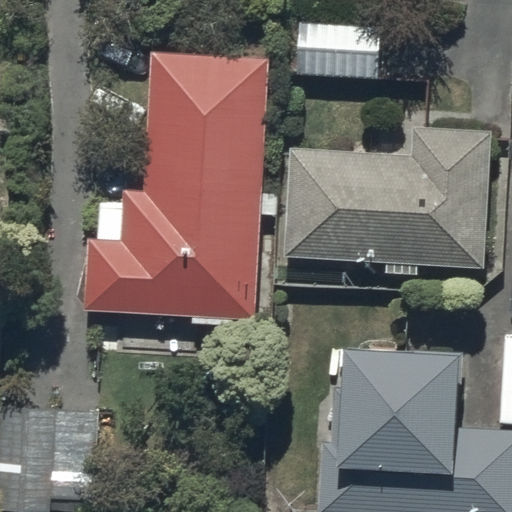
[(297,21),(296,74),(378,78),(380,24),(297,21)]
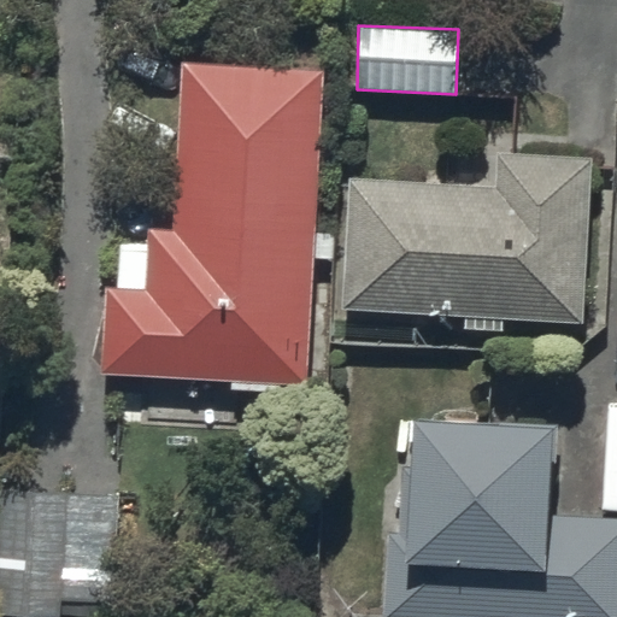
[(105,283),(101,371),(307,381),(323,69),(182,62),(174,230),(148,228),(148,244),(119,242),(117,283),(105,283)]
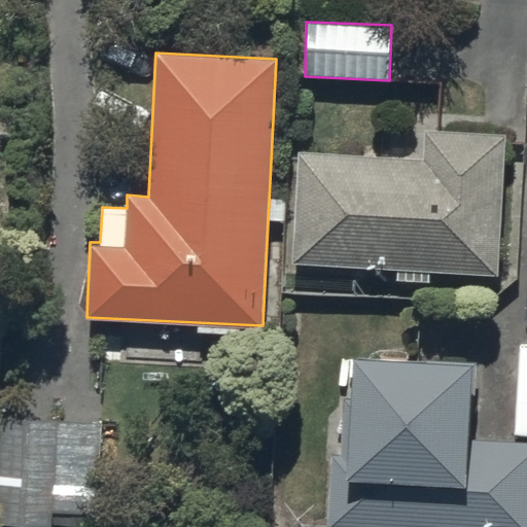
[(299,154),(292,265),(497,276),(505,137),(425,132),(423,162),(299,154)]
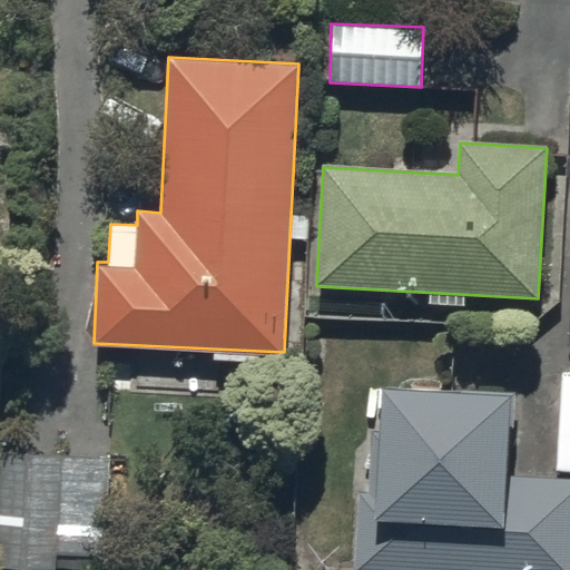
[(516,394),(383,387),(381,432),(374,432),(371,491),(359,491),(355,569),(569,569),(569,478),(512,477),(516,394)]
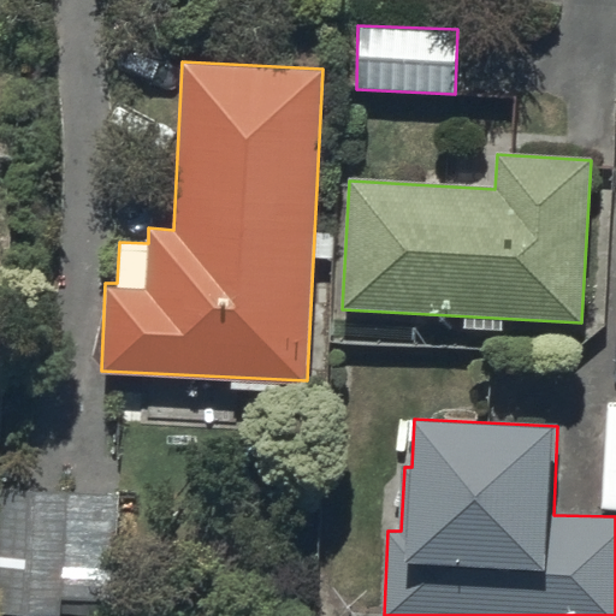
[(118,493),(0,490),(0,615),(31,615),(61,615),(61,600),(116,602),(118,493)]
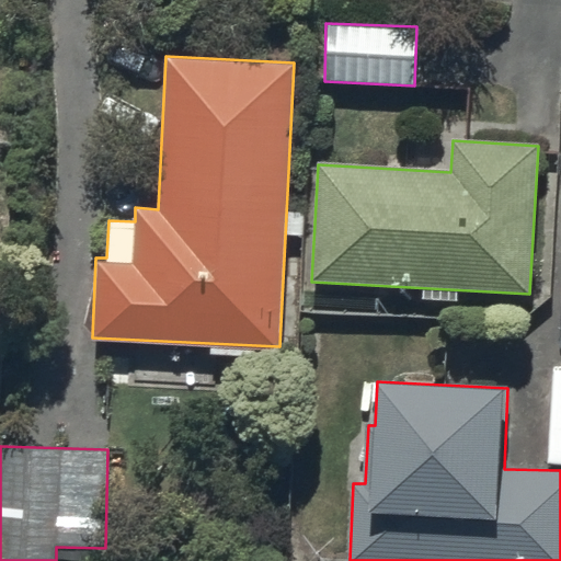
All buildings are outlined.
